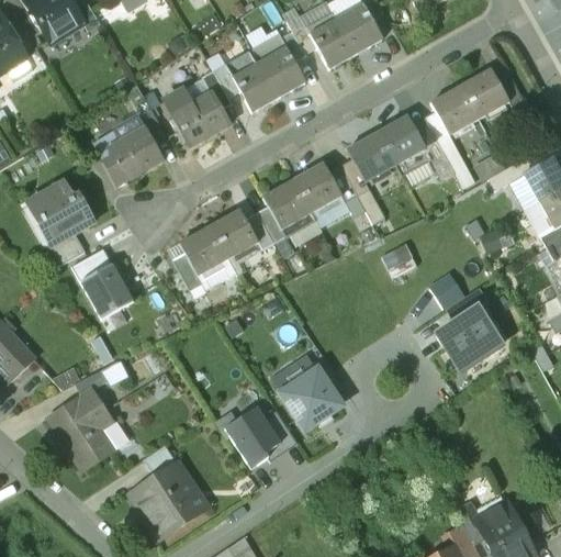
[(71,1),(70,0),(25,0),(30,9),(29,13),(33,21),(38,22),(51,42),(82,22),(83,21),(71,1)]
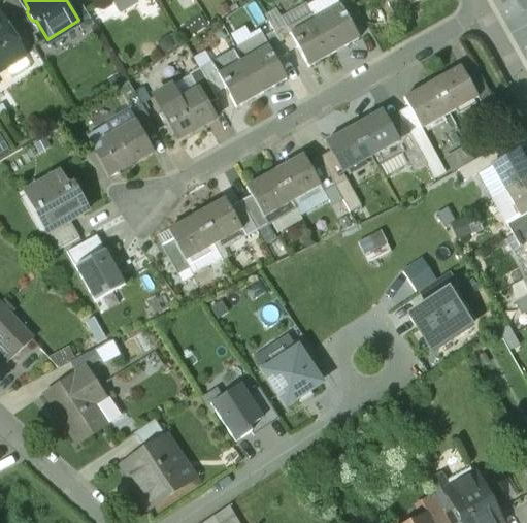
[(94,21),(81,0),(69,0),(67,1),(78,20),(77,21),(83,28),(94,21)]
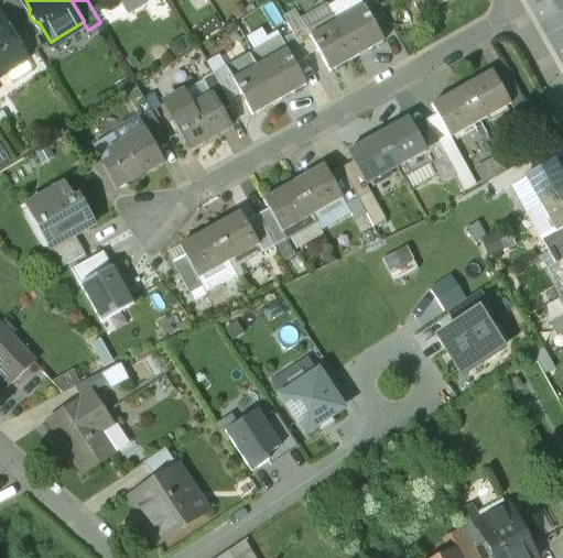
[(383,10),(378,0),(363,0),(365,3),(372,17),(383,10)]
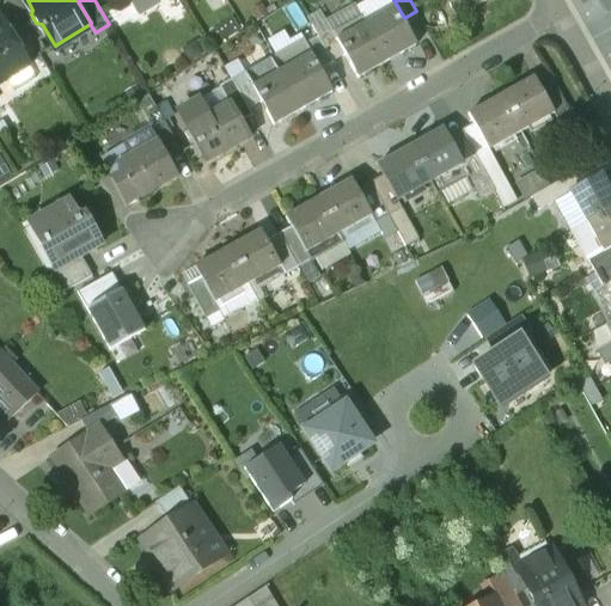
[(451,0),(457,12),(478,0),(451,0)]
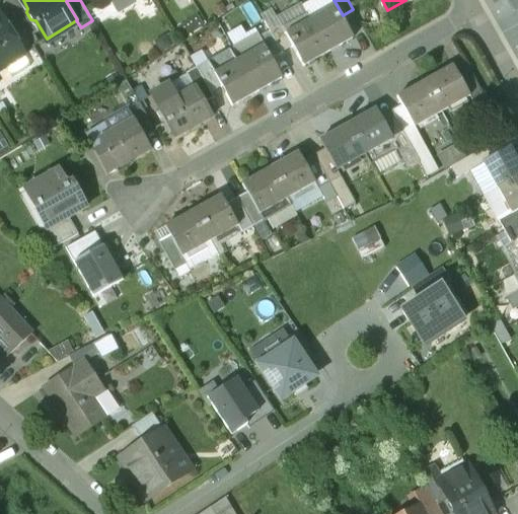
[(343,15),(336,3),(310,17),(328,49),(354,34),(343,15)]
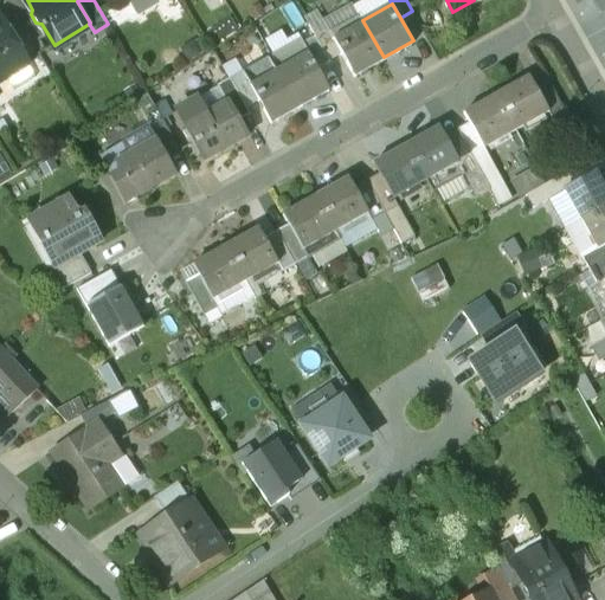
[(0,14),(0,77),(29,60),(0,14)]
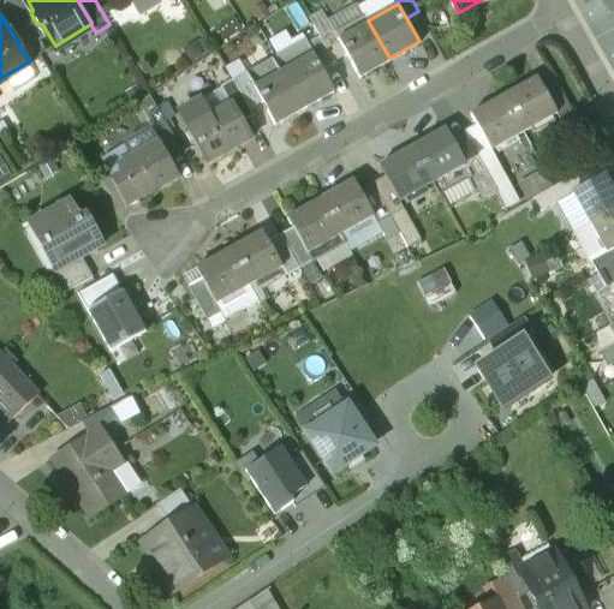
[(368,21),(364,15),(335,30),(349,52),(361,73),(389,58),(368,21)]
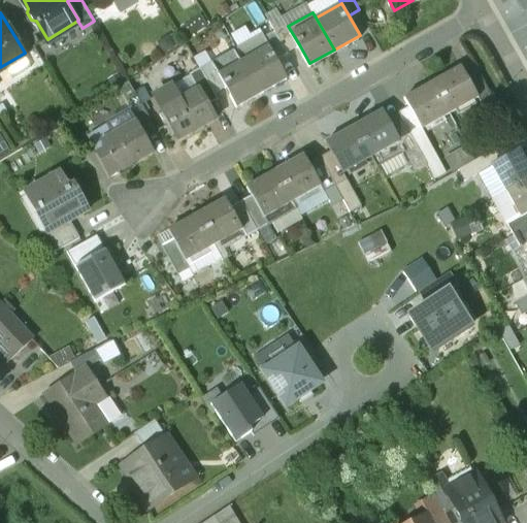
[(288,26),(287,23),(274,29),(287,51),(299,44),(288,26)]
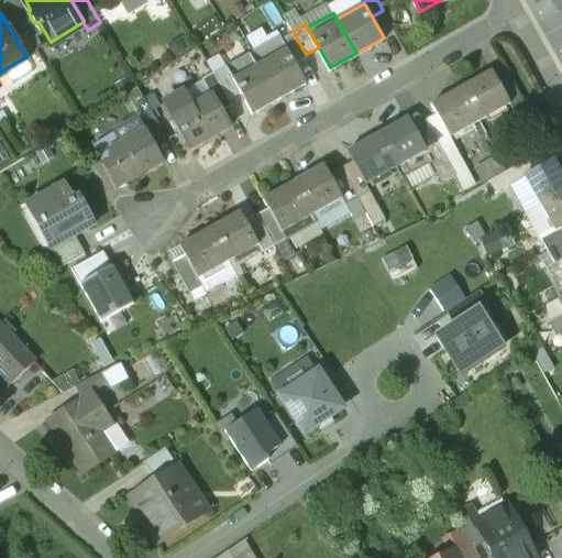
[(306,54),(293,31),(282,37),(287,46),(295,61),(306,54)]
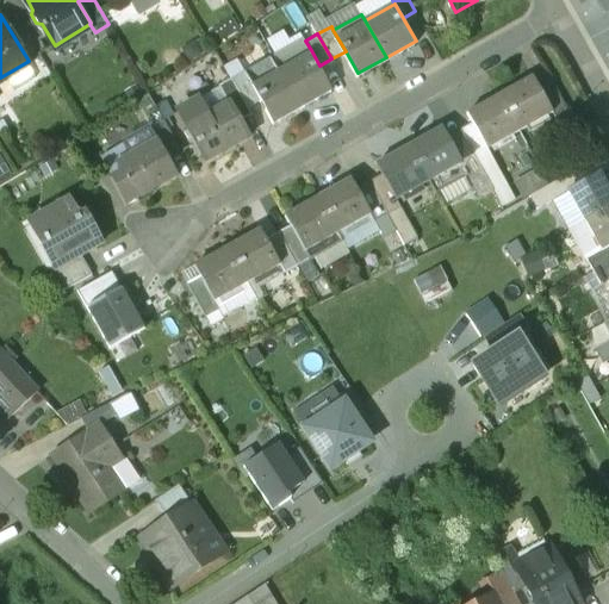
[(311,50),(281,67),(302,104),(331,87),(319,66),(311,50)]
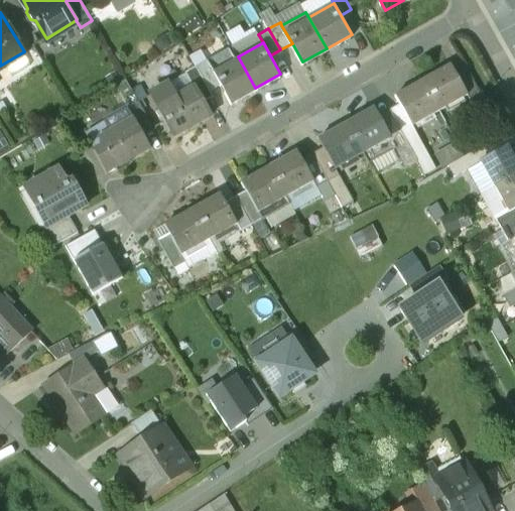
[(255,88),(238,56),(214,71),(220,83),(231,102),(255,88)]
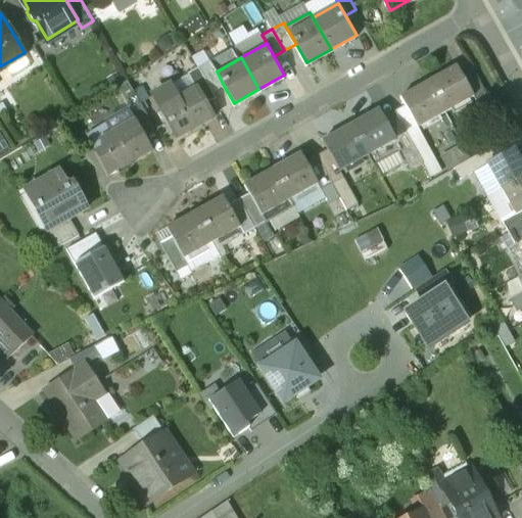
[(217,72),(209,59),(198,65),(210,88),(211,90),(223,84),(217,72)]
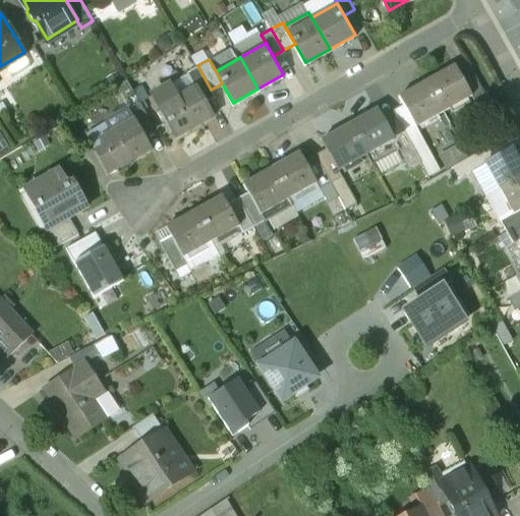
[(455,63),(426,78),(443,108),(471,92),(463,78),(460,72),(455,63)]
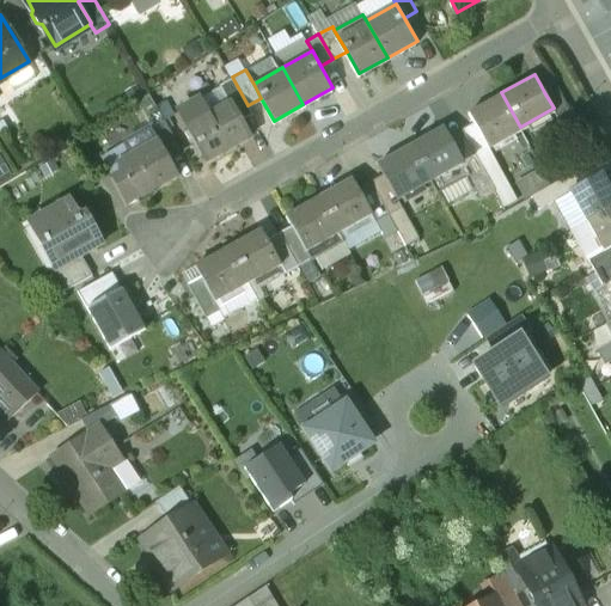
[(232,77),(221,83),(230,99),(236,109),(246,103),(232,77)]
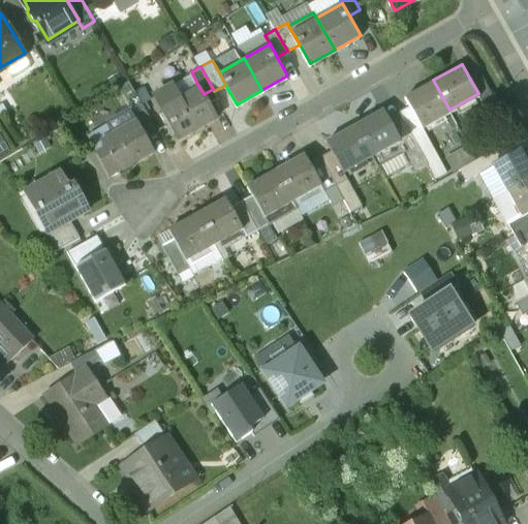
[(478,66),(467,73),(470,80),(483,73),(478,66)]
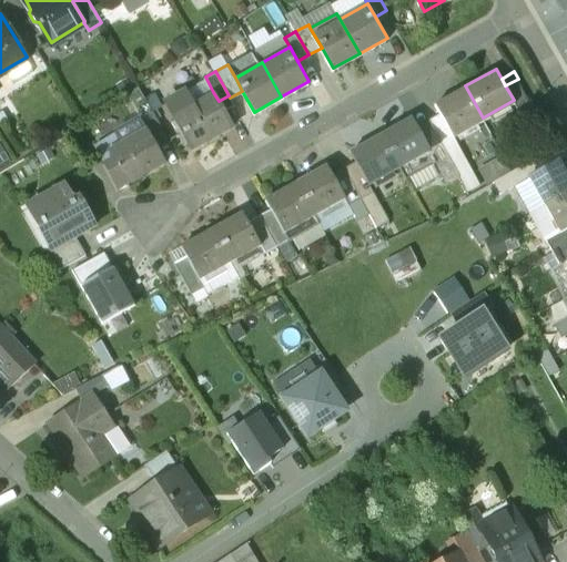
[(518,79),(505,85),(514,100),(515,100),(519,108),(530,101),(518,79)]
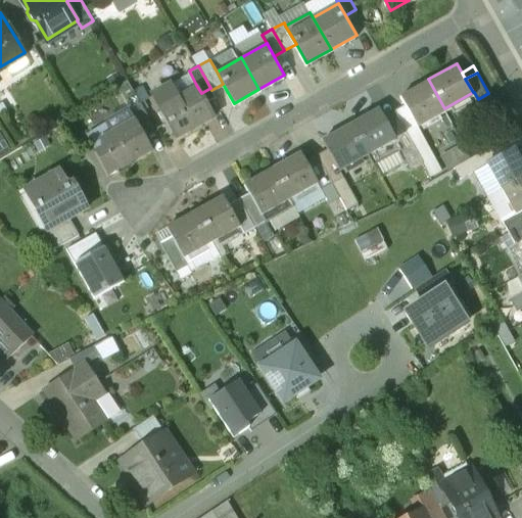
[(444,108),(428,79),(401,94),(406,101),(411,110),(418,124),(444,108)]
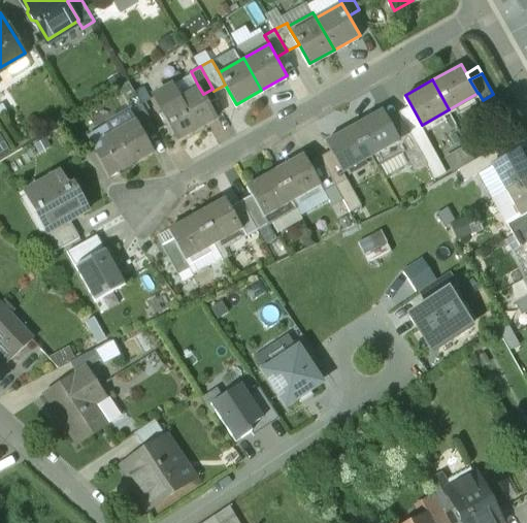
[(198,86),(179,96),(172,83),(155,93),(178,137),(216,117),(203,94),(198,86)]
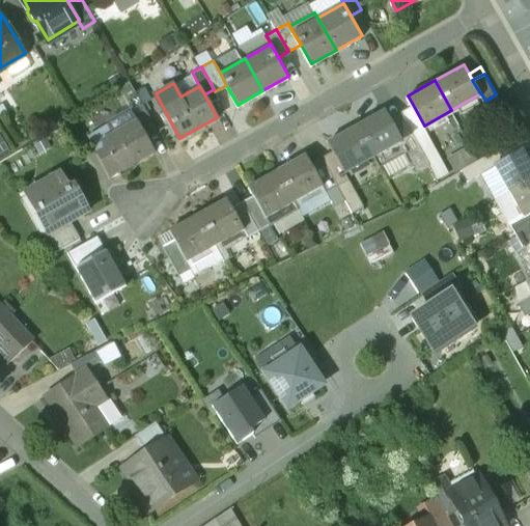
[(152,119),(136,89),(124,95),(132,109),(141,126),(152,119)]
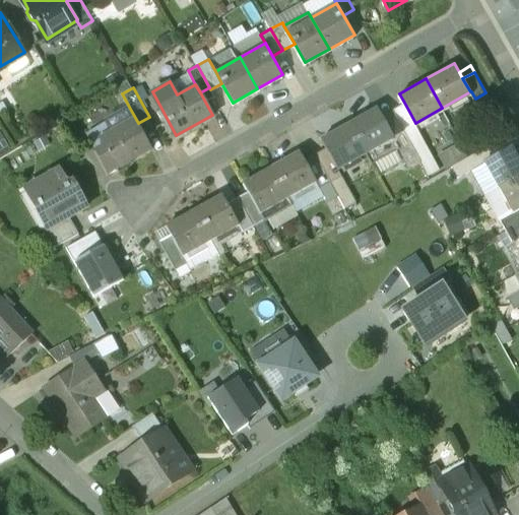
[(403,101),(391,107),(396,116),(408,110),(403,101)]
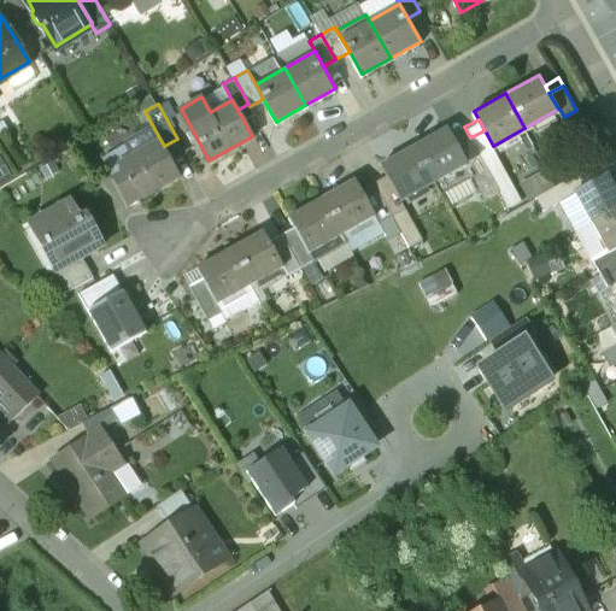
[(153,127),(125,141),(133,154),(118,163),(122,170),(112,176),(127,203),(180,174),(170,156),(164,146),(153,127)]
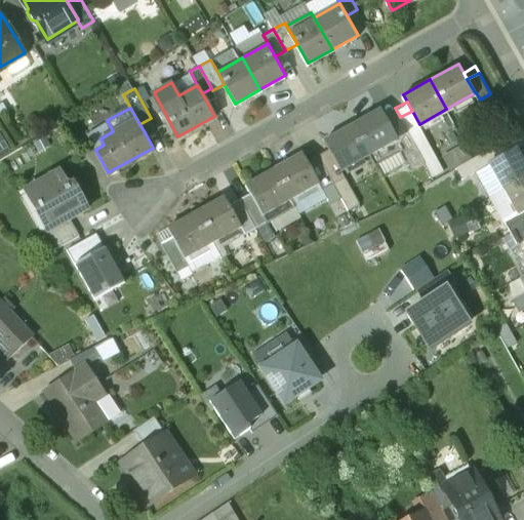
[(380,108),(352,123),(368,152),(397,136),(389,123),(384,114),(380,108)]
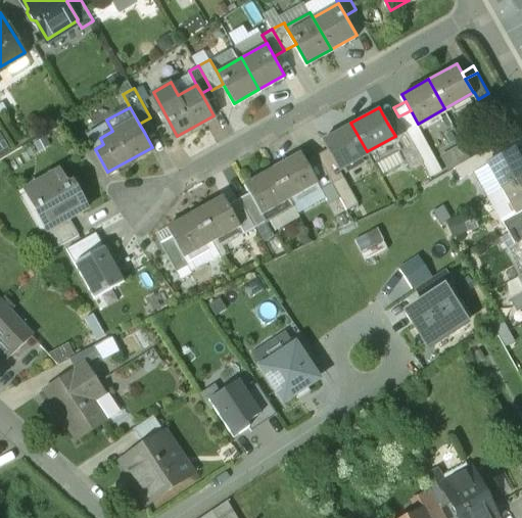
[(393,107),(382,113),(387,123),(398,116),(393,107)]
